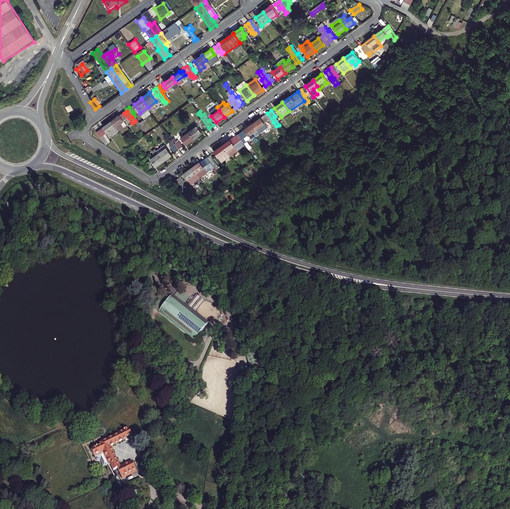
[(272,124),(273,122),(267,113),(252,124),(256,129),(258,128),(261,132),(267,128),(264,124),(269,120),(272,124)]
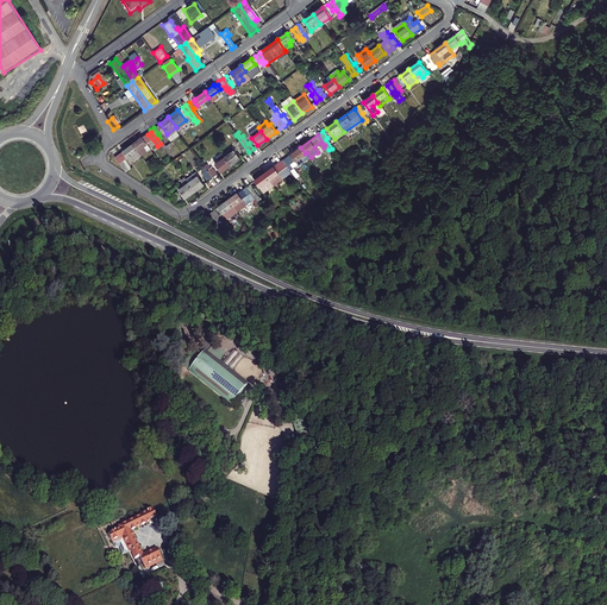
[(244,153),(248,151),(236,136),(233,137),(239,145),(238,146),(244,153)]
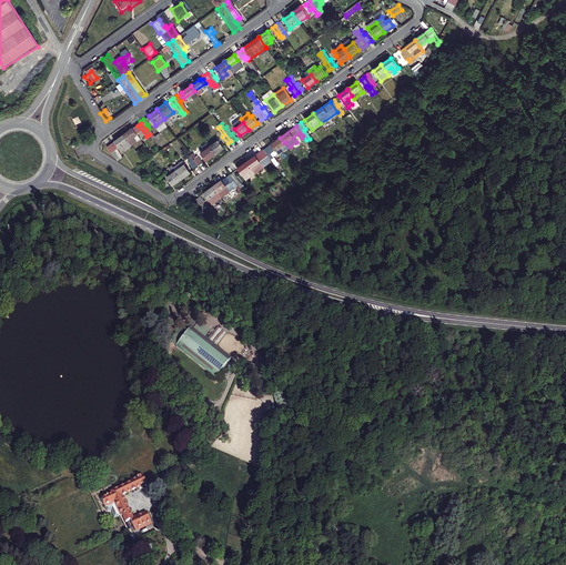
[(123,134),(131,145),(140,139),(132,128),(123,134)]
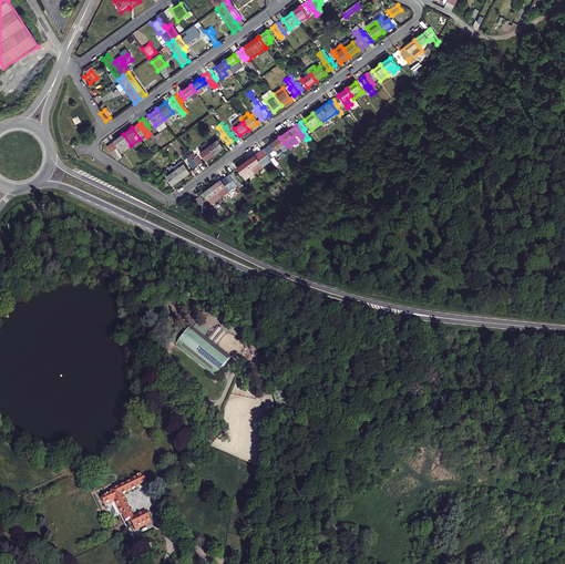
[(131,145),(123,134),(114,140),(115,141),(112,143),(116,147),(121,144),(125,150),(131,145)]
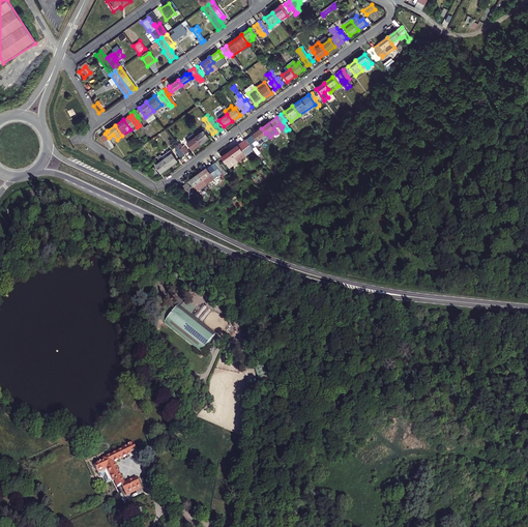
[(268,139),(265,134),(261,128),(253,135),(260,144),(268,139)]
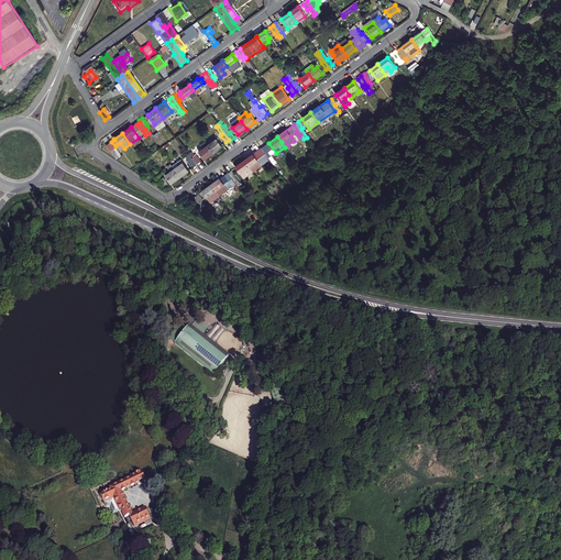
[(215,141),(212,138),(206,143),(212,153),(222,146),(217,139),(215,141)]
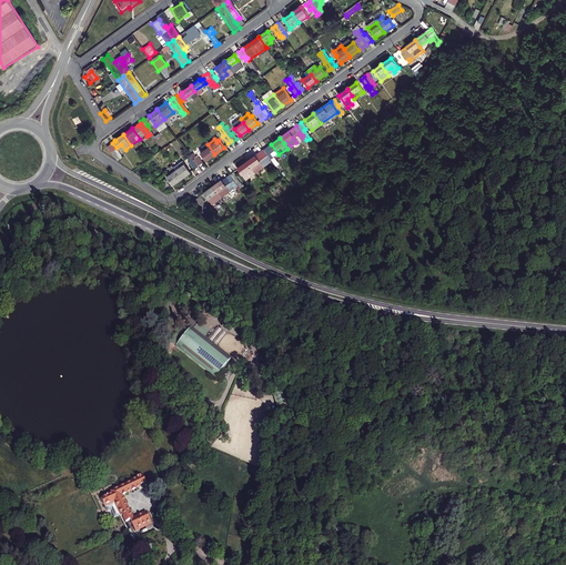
[(206,160),(214,154),(208,144),(206,143),(202,145),(205,150),(201,153),(206,160)]
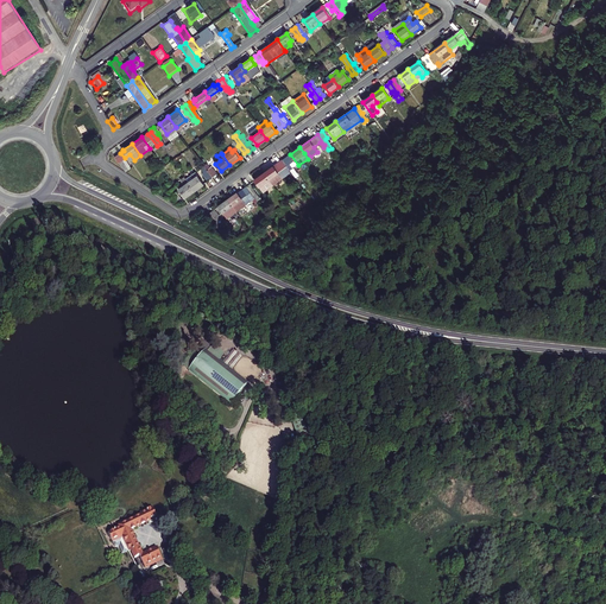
[(290,165),(285,158),(282,160),(289,171),(292,177),(296,175),(290,165)]
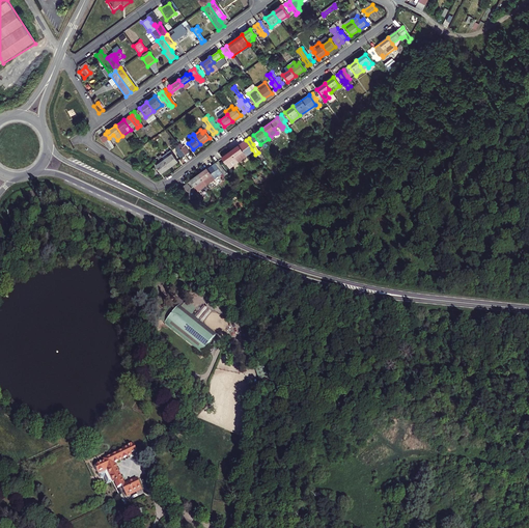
[(251,150),(252,149),(246,140),(243,142),(247,148),(249,147),(251,150)]
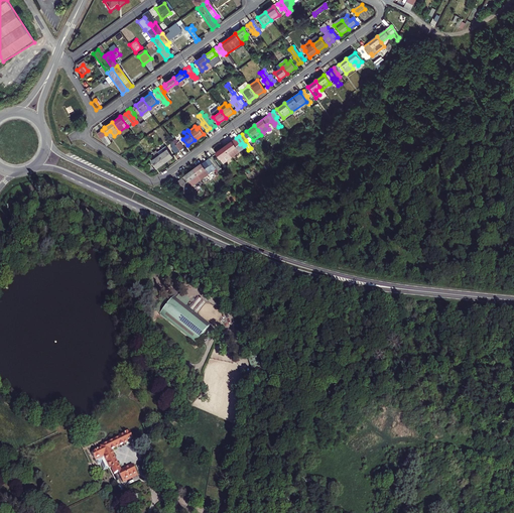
[(177,142),(174,139),(172,141),(180,151),(183,149),(178,141),(177,142)]
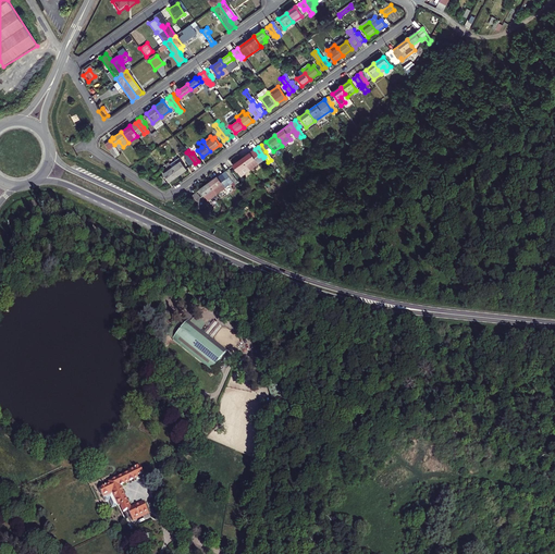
[(189,167),(195,163),(186,152),(186,151),(183,154),(186,158),(184,159),(189,167)]
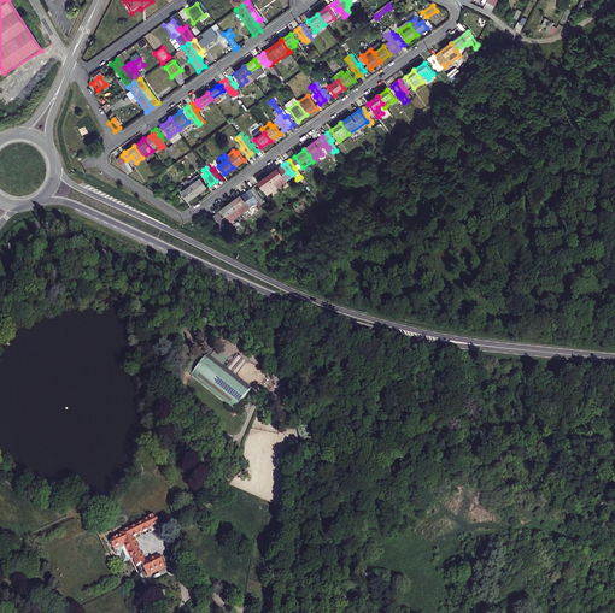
[(277,169),(268,176),(276,189),(286,182),(277,169)]
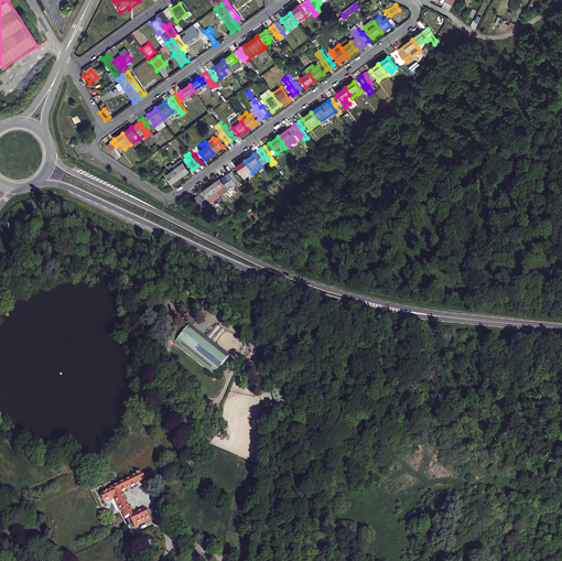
[(252,173),(245,161),(235,168),(244,180),(252,173)]
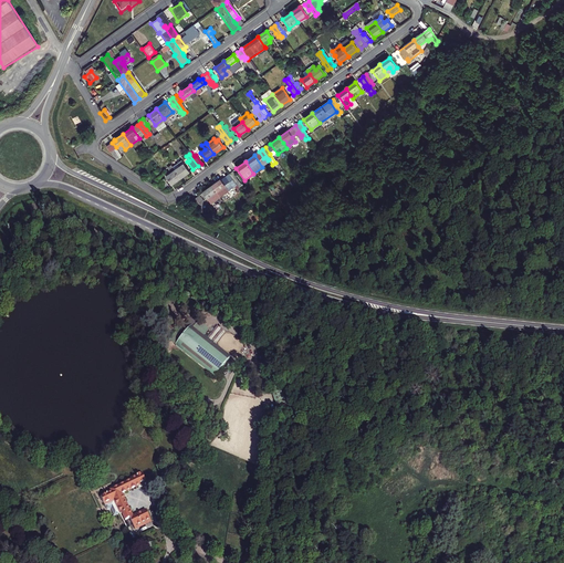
[(190,171),(185,164),(179,167),(177,164),(173,167),(180,178),(190,171)]
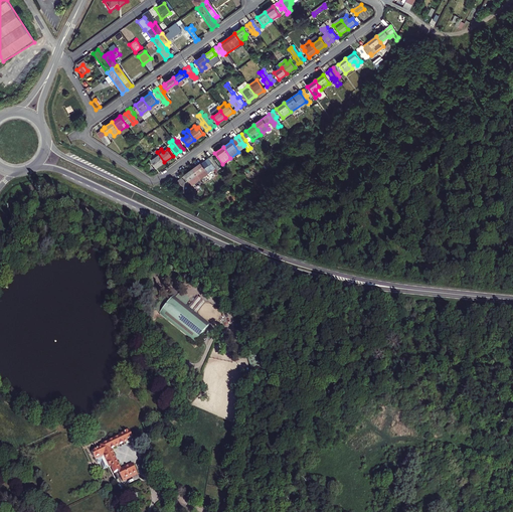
[(156,167),(164,162),(157,152),(156,150),(150,154),(153,159),(152,160),(156,167)]
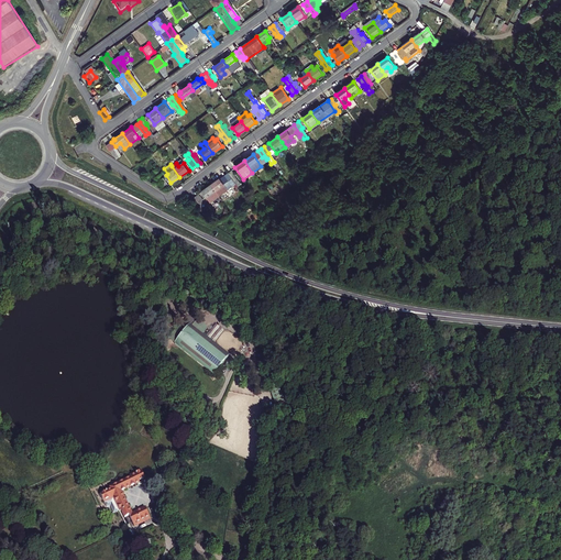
[(234,176),(231,171),(227,173),(234,183),(237,180),(234,177),(234,176)]
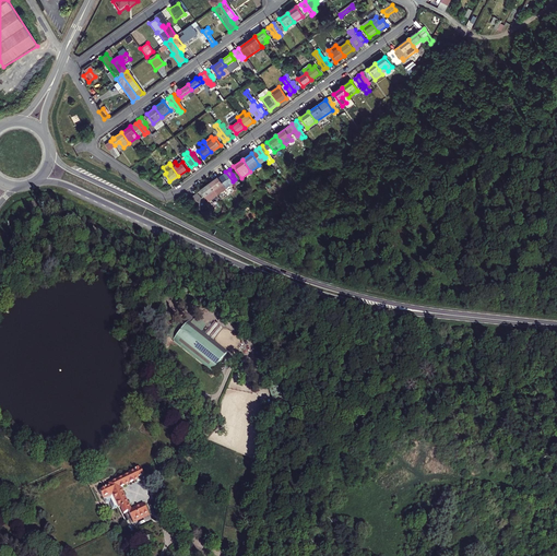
[(230,182),(233,181),(225,172),(223,174),(226,179),(227,179),(230,182)]
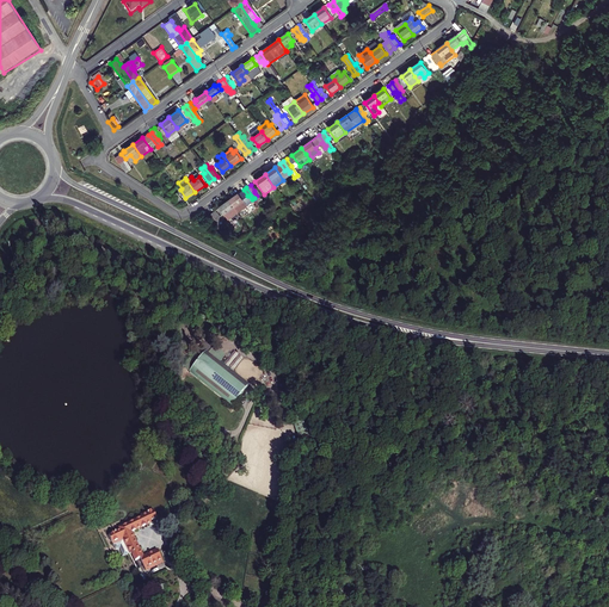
[(183,202),(177,192),(174,193),(171,190),(168,191),(172,196),(171,196),(180,203),(183,202)]
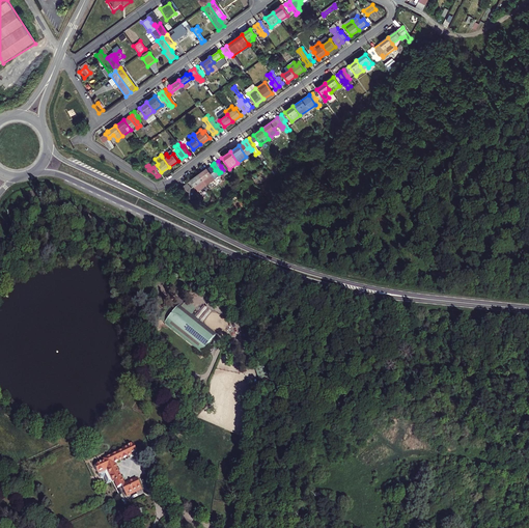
[(206,168),(198,174),(206,185),(214,178),(206,168)]
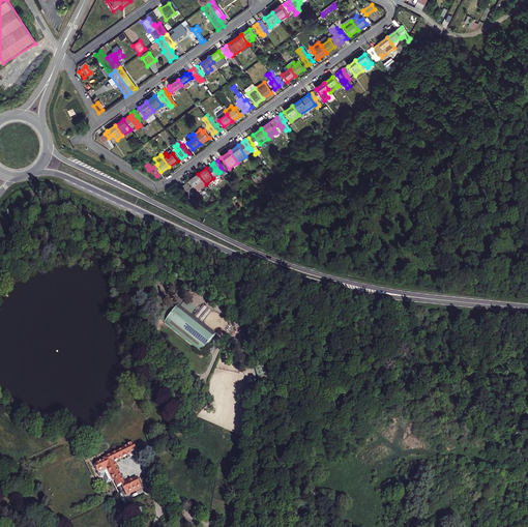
[(206,184),(198,174),(189,180),(198,191),(206,184)]
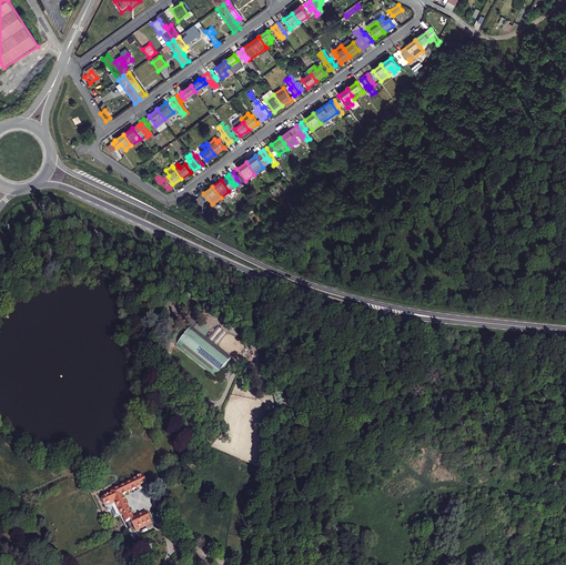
[(204,201),(200,195),(192,201),(196,207),(200,203),(203,208),(206,207),(203,202),(204,201)]
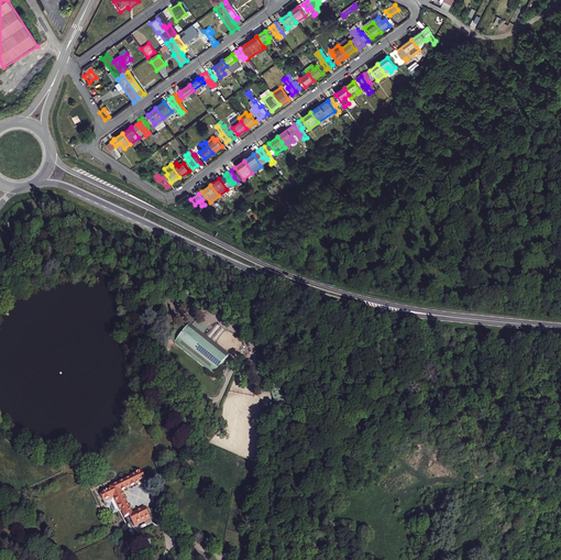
[(188,326),(172,347),(211,379),(228,358),(188,326)]
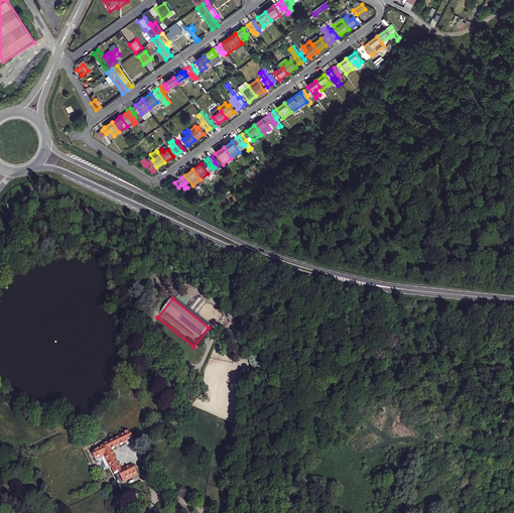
[(112,452),(124,446),(128,444),(127,442),(132,440),(129,434),(118,439),(119,440),(102,449),(112,471),(113,471),(115,476),(118,475),(122,484),(136,478),(132,468),(121,473),(112,452)]
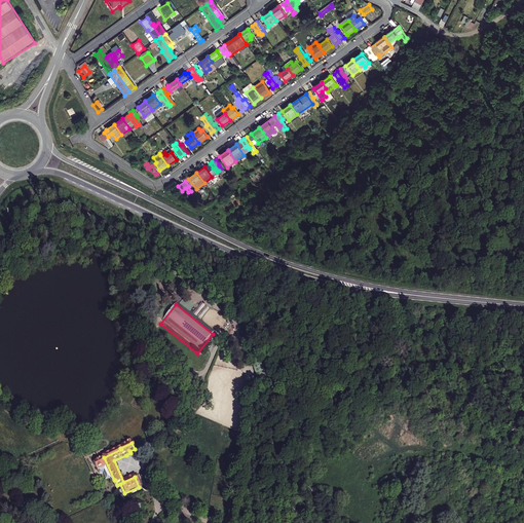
[(103,459),(95,463),(98,471),(104,468),(111,482),(114,480),(104,457),(103,458),(103,459)]
